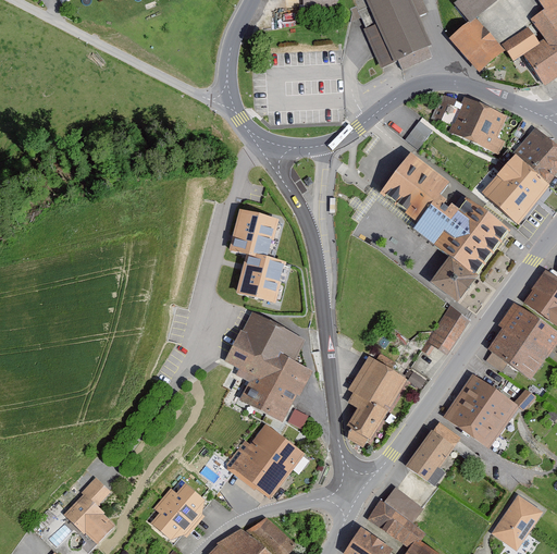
[(366,0),(375,23),(366,28),(383,68),(430,47),(417,17),(429,12),(422,0),(366,0)]
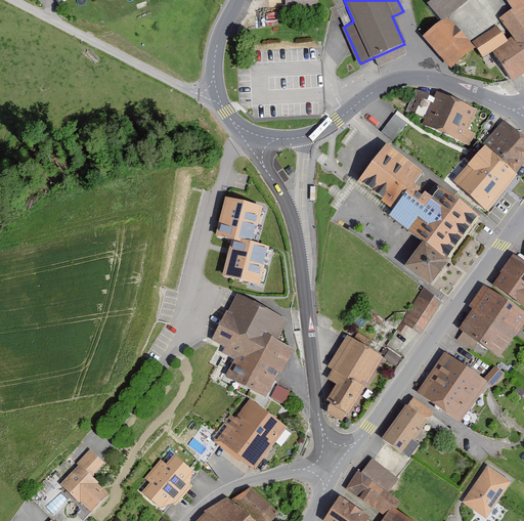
[(428,0),(426,2),(440,19),(422,36),(449,68),(474,47),(447,16),(467,0),(428,0)]
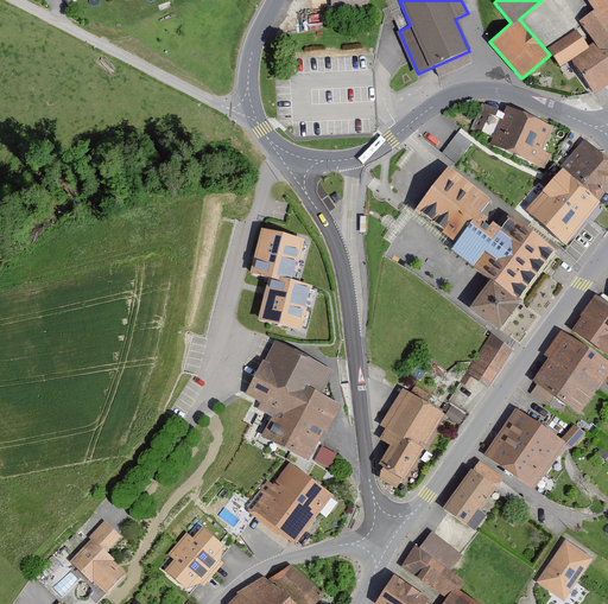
[(595,93),(607,83),(607,0),(587,0),(593,10),(578,19),(594,42),(588,45),(577,27),(549,46),(561,65),(571,59),(595,93)]
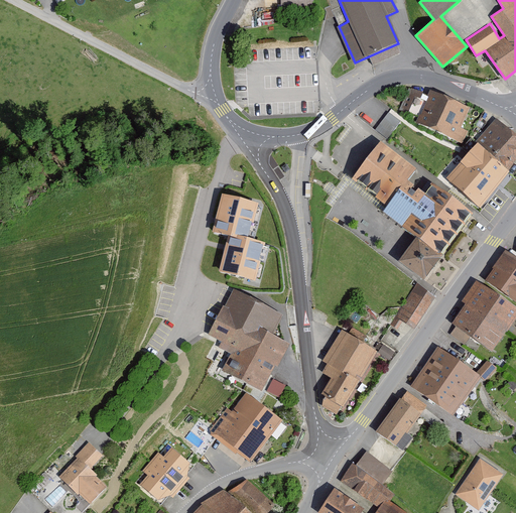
[(427,92),(412,86),(402,108),(418,115),(427,92)]
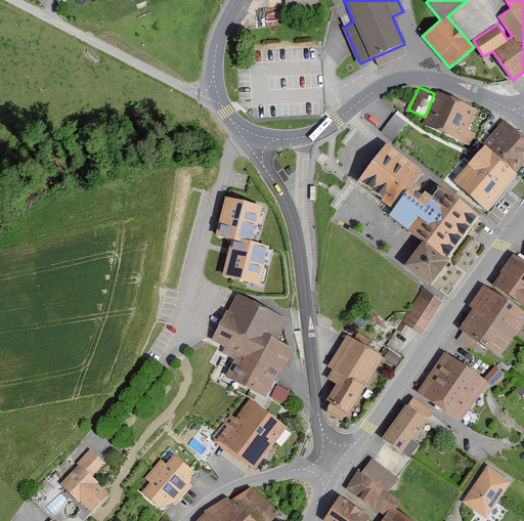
[(462,142),(477,107),(437,90),(422,125),(462,142)]
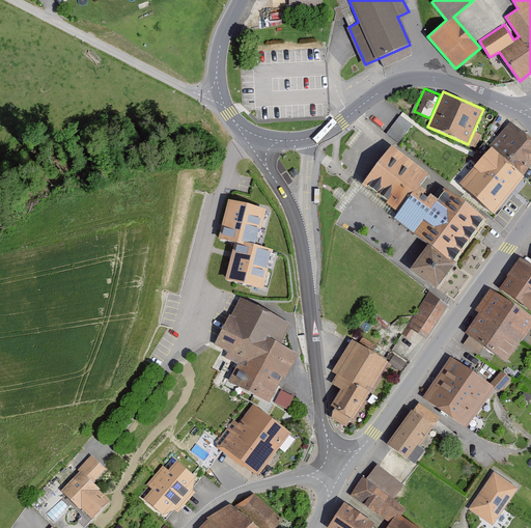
[(398,111),(387,131),(401,138),(413,119),(398,111)]
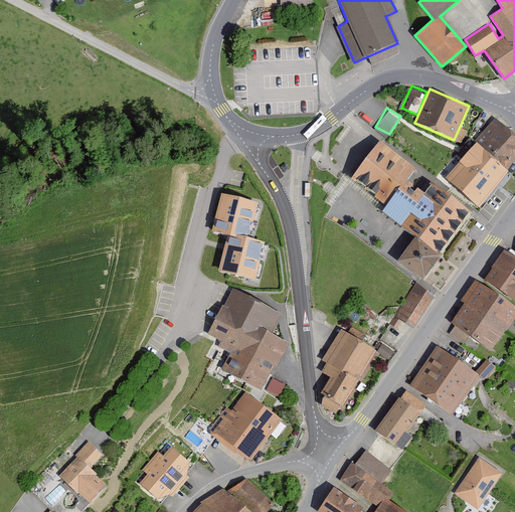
[(475,142),(506,170),(514,157),(514,133),(496,117),(475,142)]
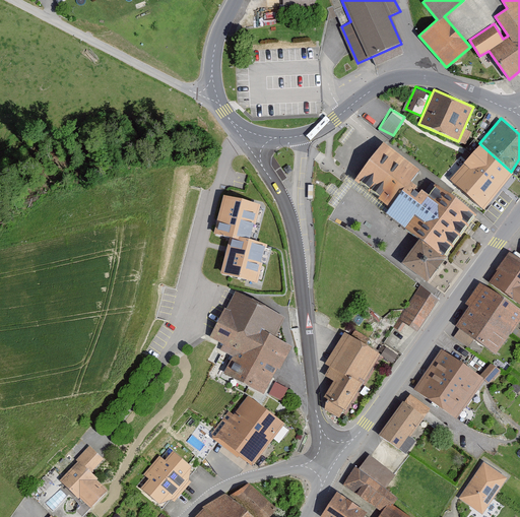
[(453,185),(482,210),(513,174),(511,172),(479,143),(471,136),(454,155),(467,169),(453,185)]
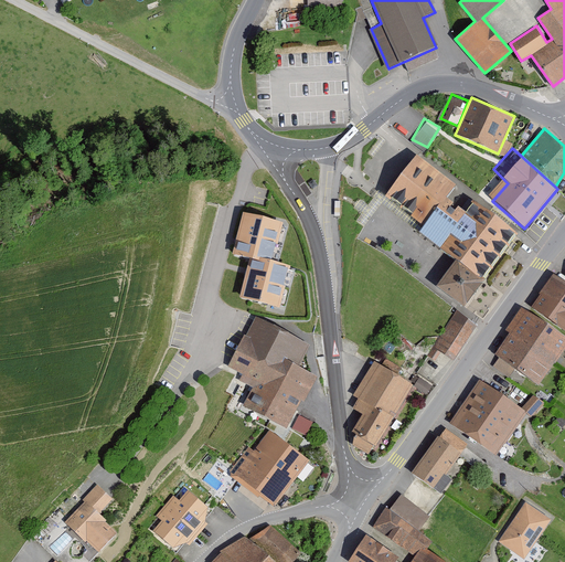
[(415,154),(382,193),(420,224),(444,197),(454,184),(415,154)]
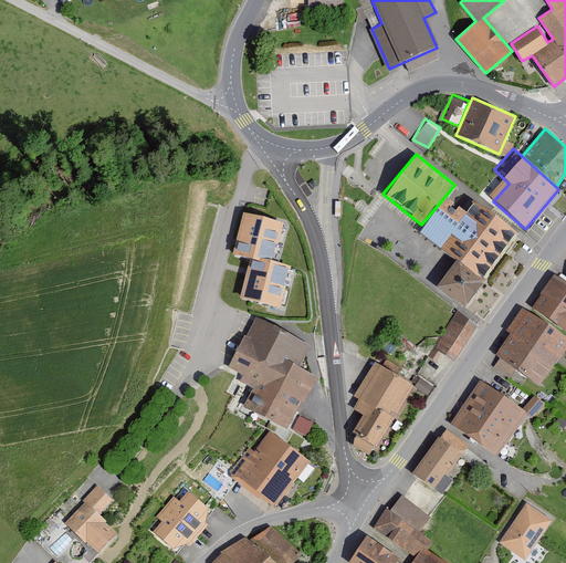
[(465,212),(444,197),(421,225),(417,232),(439,250),(465,212)]
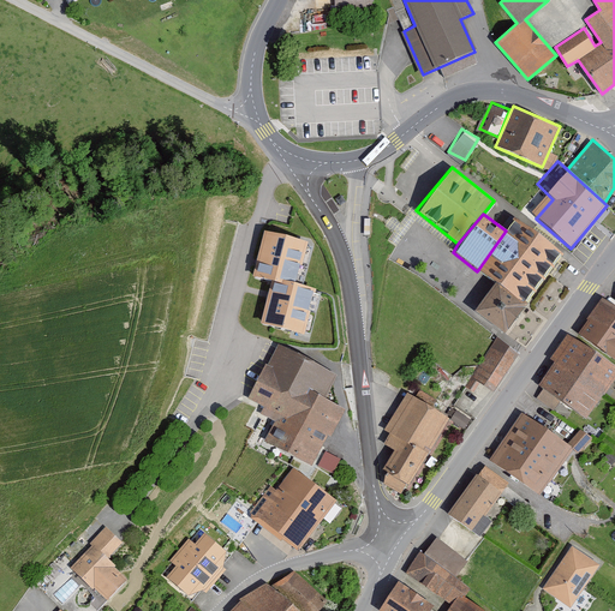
[(524,306),(563,255),(513,217),(506,231),(477,271),(494,282),(524,306)]
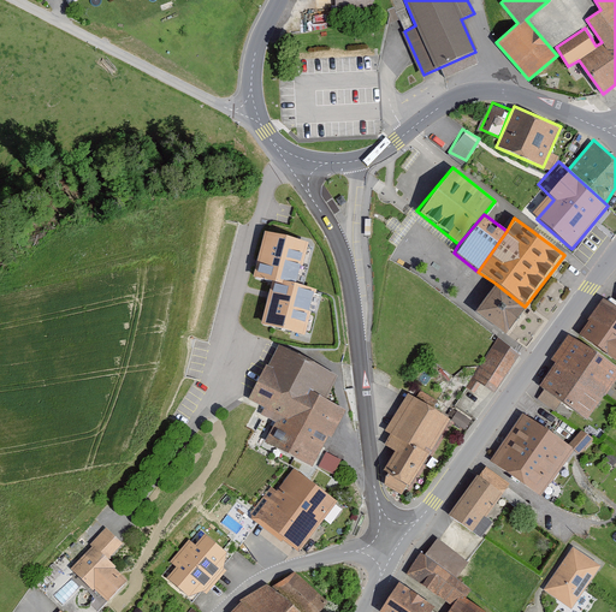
[(306,238),(267,227),(256,268),(276,273),(265,318),(303,327),(315,284),(295,279),(306,238)]
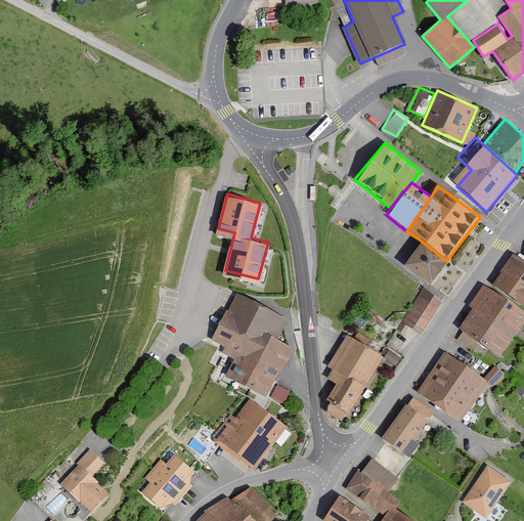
[(401,266),(428,286),(446,261),(421,241),(401,266)]
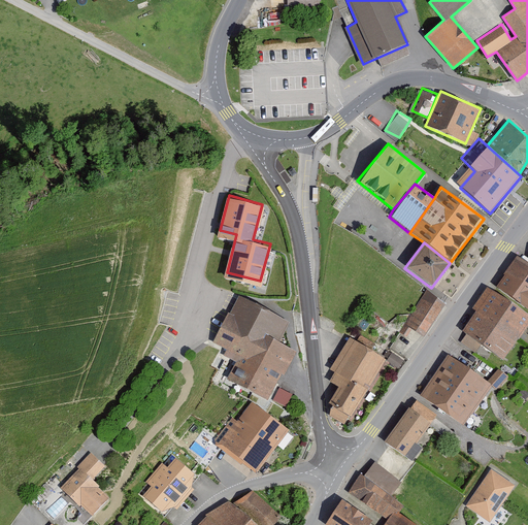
[(527,262),(518,255),(494,288),(526,312),(527,307),(527,262)]
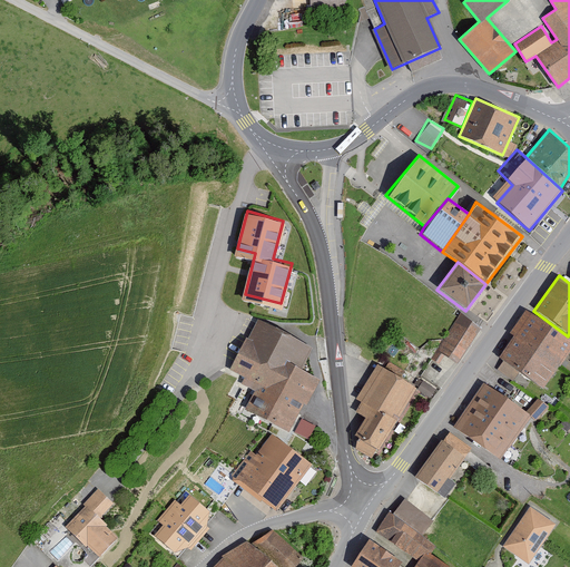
[(569,350),(569,338),(527,309),(510,332),(514,334),(498,359),(542,390),(569,350)]
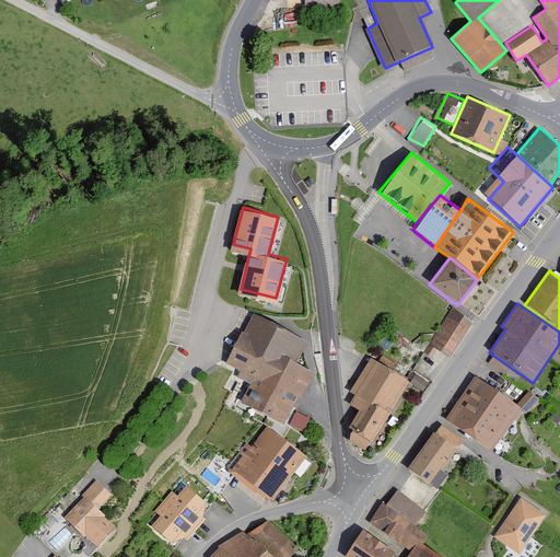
[(475,320),(454,306),(423,350),(432,357),(436,348),(451,358),(475,320)]
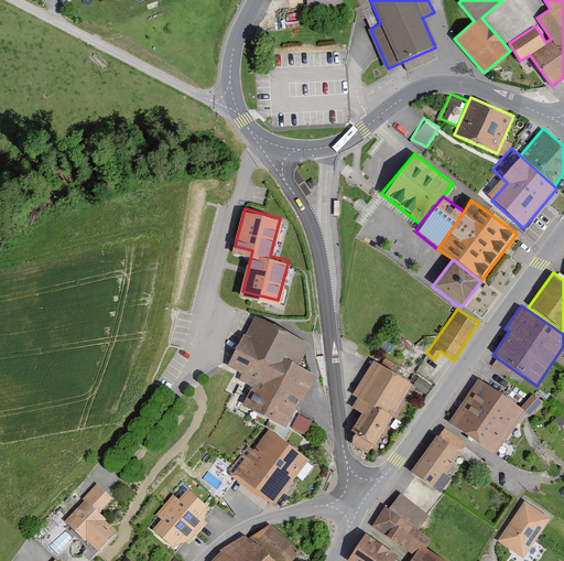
[(314,375),(297,367),(310,343),(251,314),(226,366),(253,379),(240,407),(285,429),(299,399),(303,400),(314,375)]
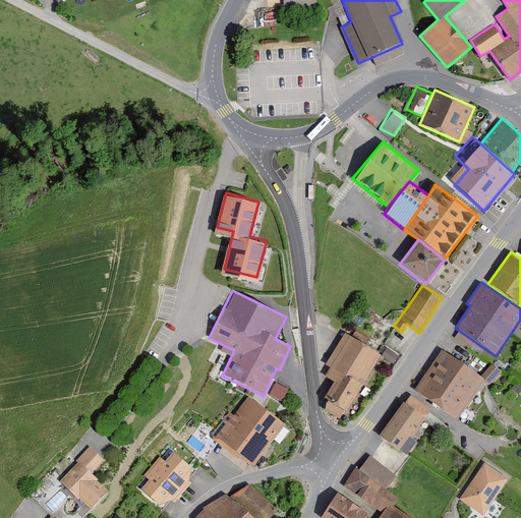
[(364,342),(368,334),(355,327),(351,335),(364,342)]
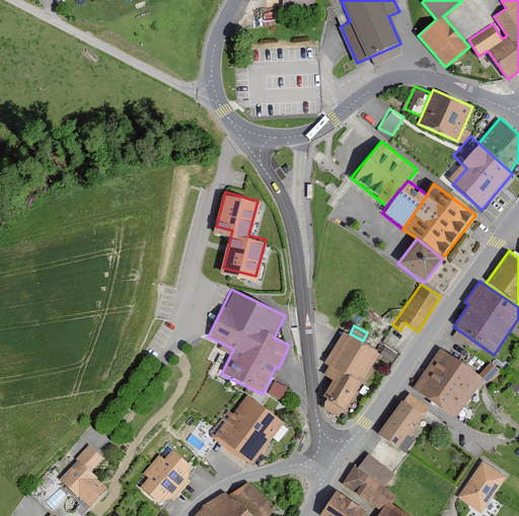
[(323,362),(328,365),(323,374),(332,380),(323,393),(325,394),(324,406),(338,414),(358,385),(379,354),(344,330),(323,362)]
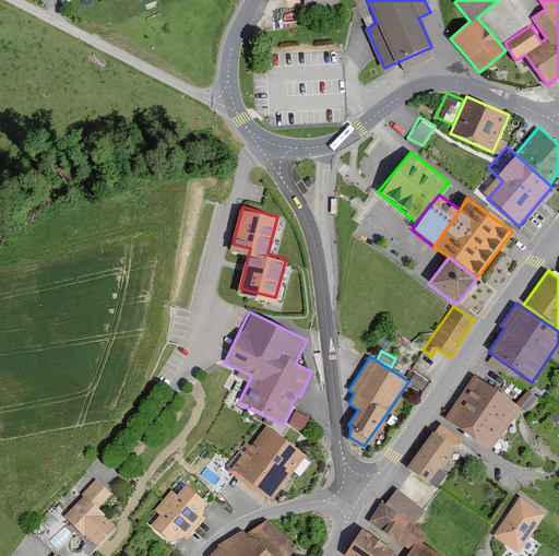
[(421,389),(427,379),(415,371),(409,380),(421,389)]
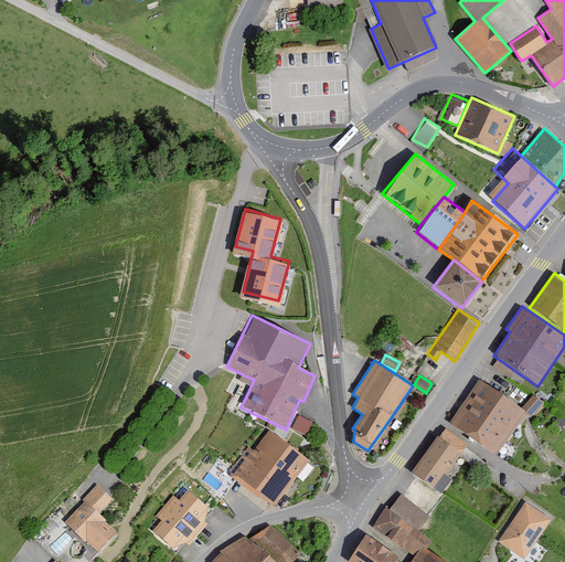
[(523,406),(479,375),(446,423),(496,457),(526,413),(531,417),(544,402),(534,393),(523,406)]
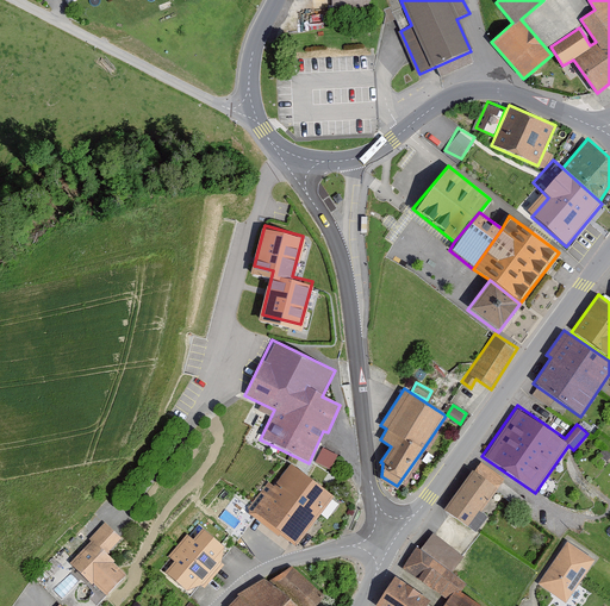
[(330,464),(337,449),(322,443),(316,457),(330,464)]
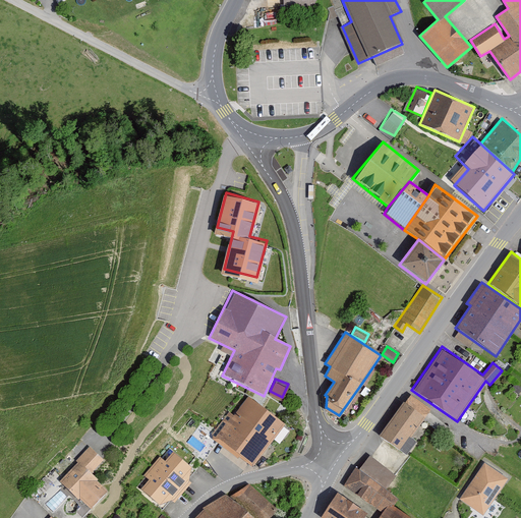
[(249,465),(284,423),(248,395),(233,414),(228,410),(207,437),(236,460),(239,456),(249,465)]
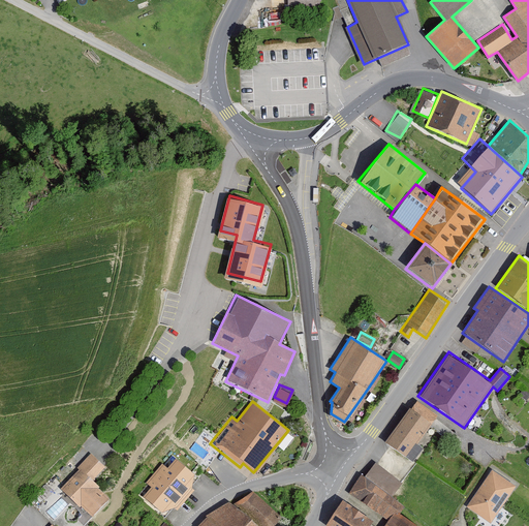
[(406,456),(412,461),(424,447),(416,442),(431,423),(410,407),(384,440),(406,456)]
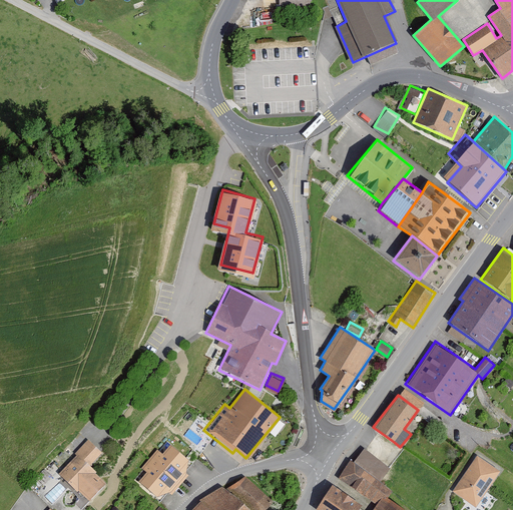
[(102,453),(88,438),(75,452),(76,453),(58,472),(86,502),(106,484),(89,466),(102,453)]
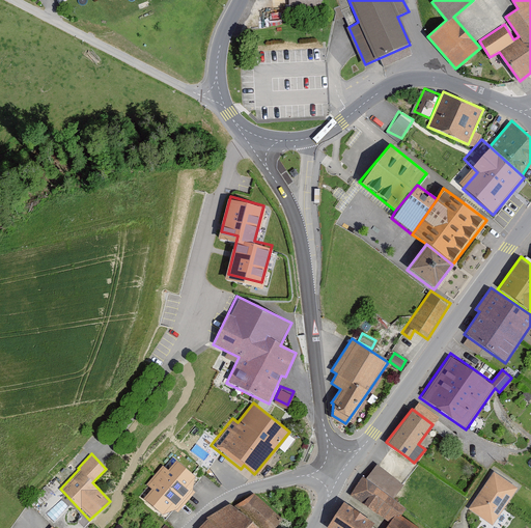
[(139,496),(174,526),(207,485),(172,456),(139,496)]
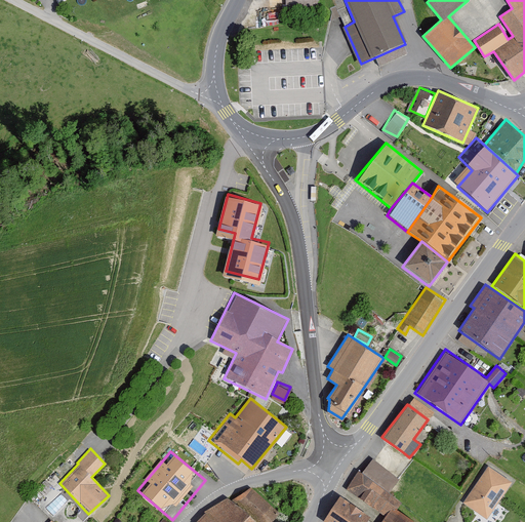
[(389,492),(399,477),(372,458),(361,474),(357,472),(346,488),(386,515),(379,521),(416,521),(398,509),(403,503),(389,492)]
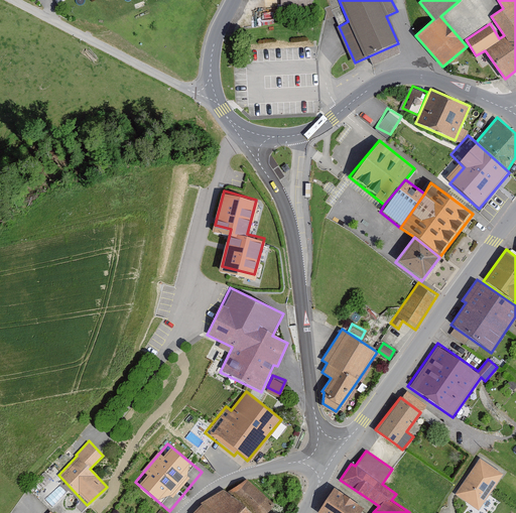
[(504,473),(479,457),(455,493),(480,510),(504,473)]
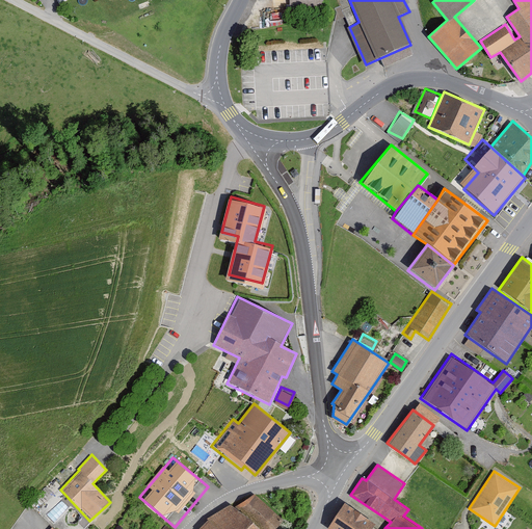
[(261,528),(273,528),(283,519),(253,492),(233,504),(261,528)]
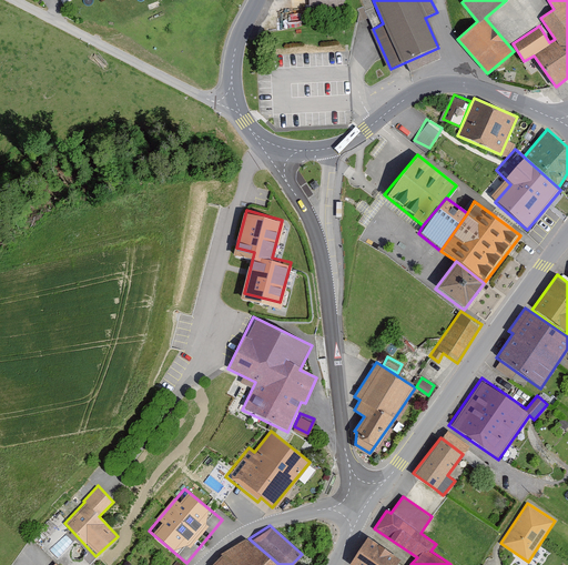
[(279,564),(249,538),(246,536),(222,555),(232,564),(279,564)]
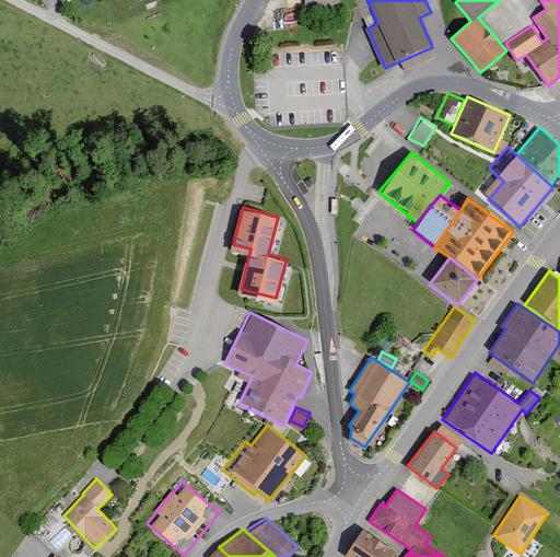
[(343,555),(346,556),(392,556),(396,553),(363,529),(343,555)]
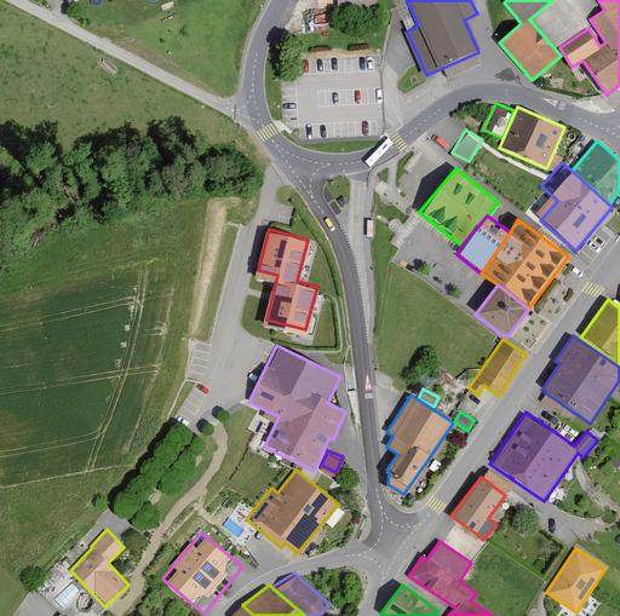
[(253,615),(242,605),(230,615),(253,615)]
